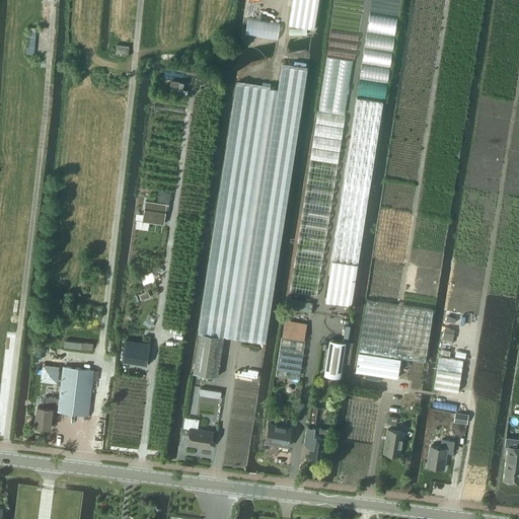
[(292,0),(289,24),(314,28),(318,0),(292,0)]
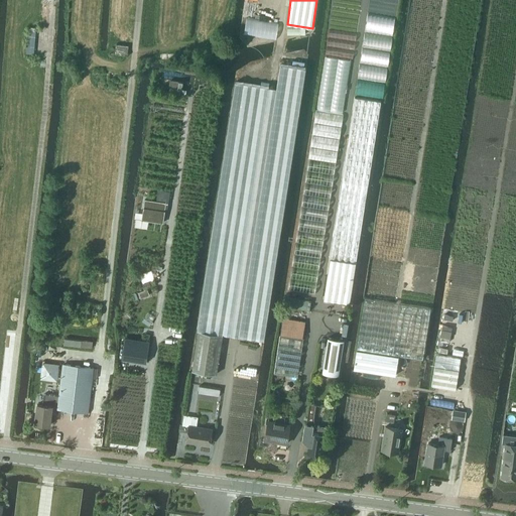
[(276,89),(235,82),(197,330),(264,340),(306,69),(280,65),(276,89)]
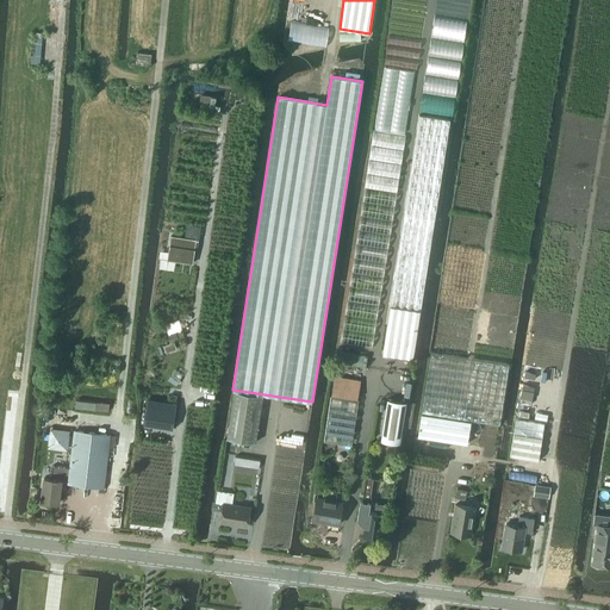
[(201,94),(200,103),(213,104),(215,105),(216,97),(201,94)]
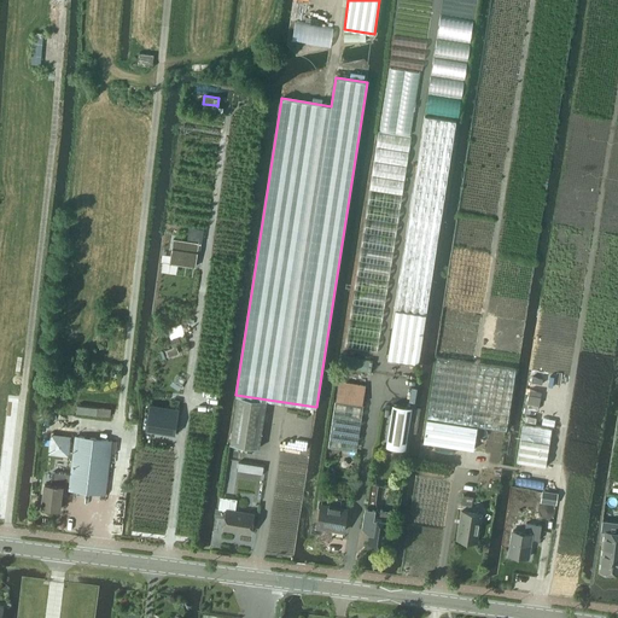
[(456,122),(425,117),(394,310),(426,315),(456,122)]
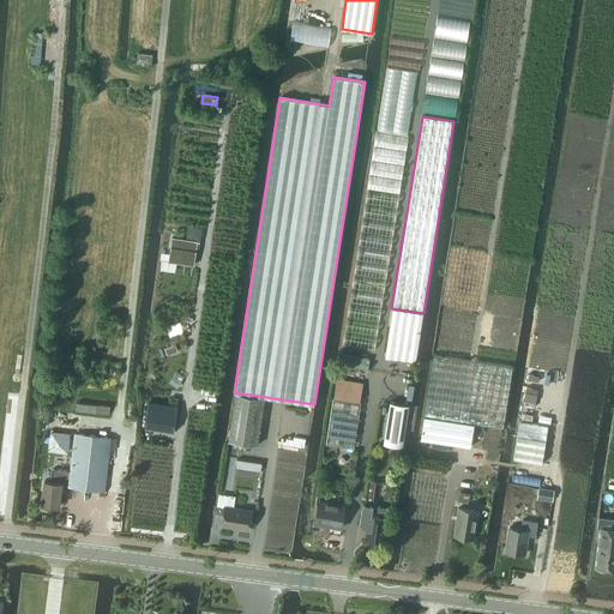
[(172,238),(168,262),(193,265),(197,241),(172,238)]
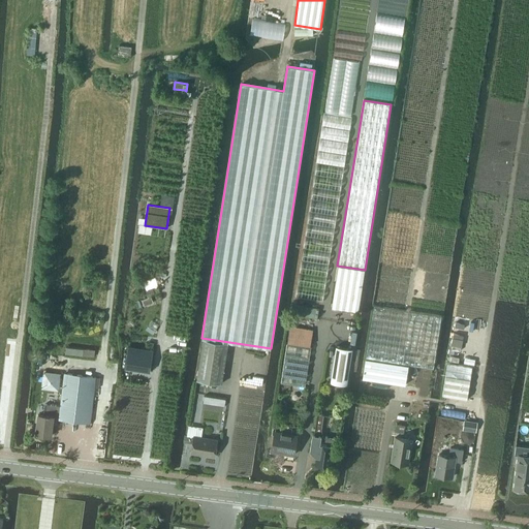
[(337,266),(331,308),(358,312),(365,270),(337,266)]
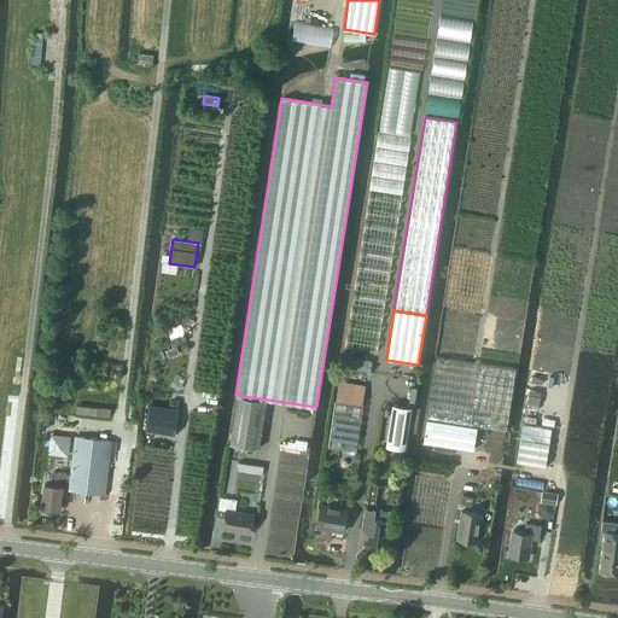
[(173,347),(163,350),(167,357),(179,354),(175,344),(186,339),(185,334),(170,339),(173,343),(172,344),(173,347)]
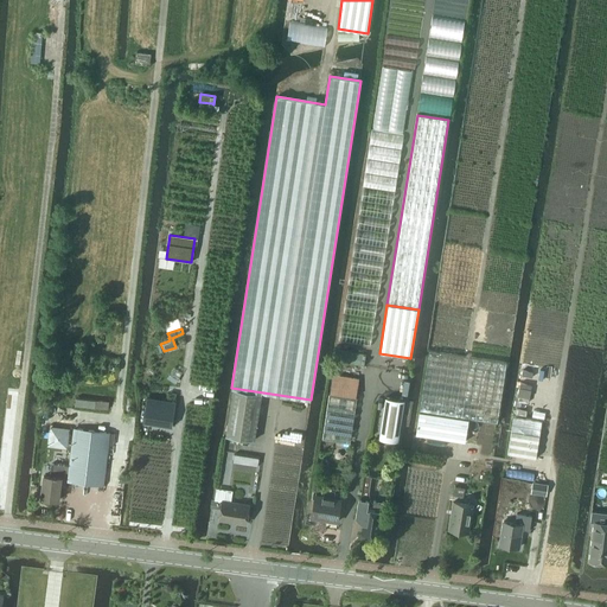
[(338,350),(336,360),(342,362),(364,365),(366,353),(343,350),(338,350)]
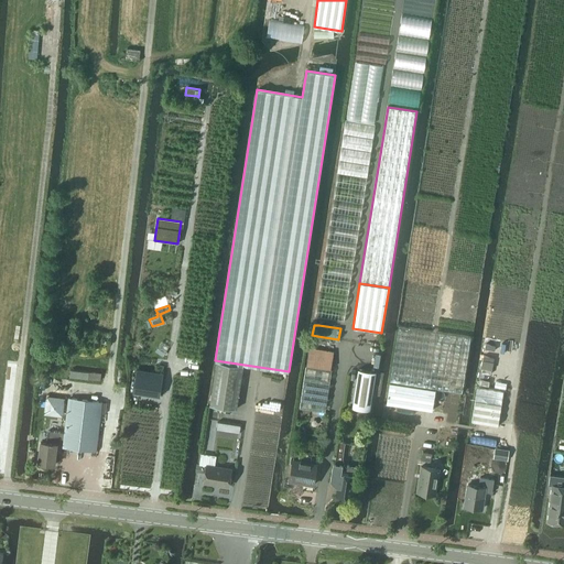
[(470,336),(398,325),(389,381),(435,388),(462,392),(470,336)]
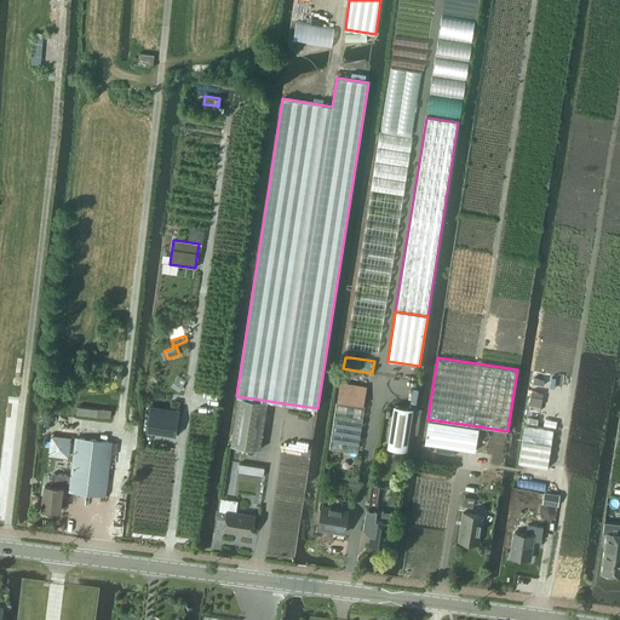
[(339,401),(363,406),(366,386),(343,383),(339,401)]
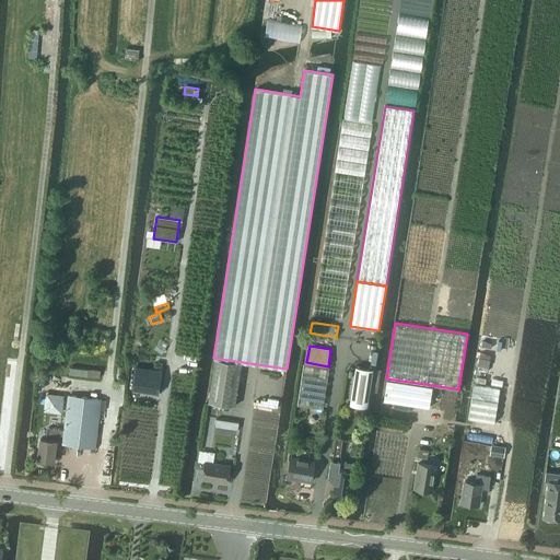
[(216,359),(208,401),(234,406),(241,363),(216,359)]
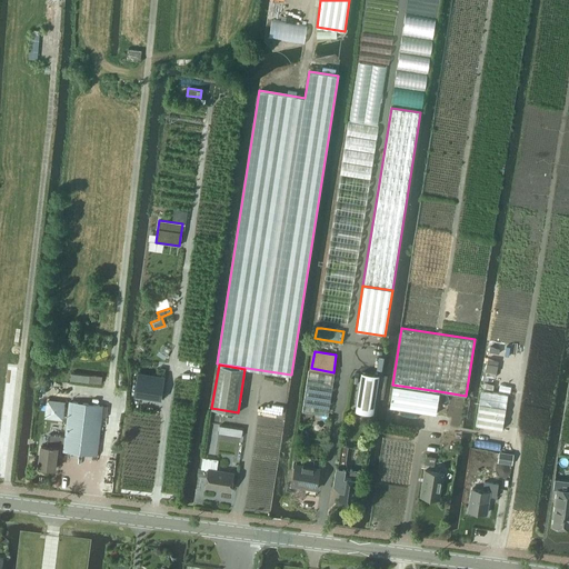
[(309,369),(302,411),(328,416),(335,372),(333,372),(311,368),(311,369),(309,369)]
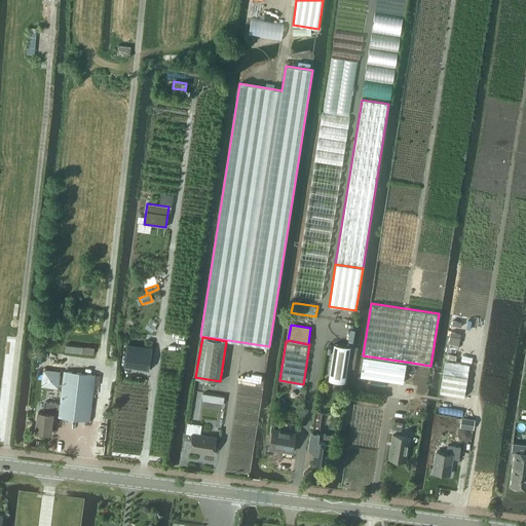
[(65,351),(82,353),(82,346),(66,344),(65,351)]
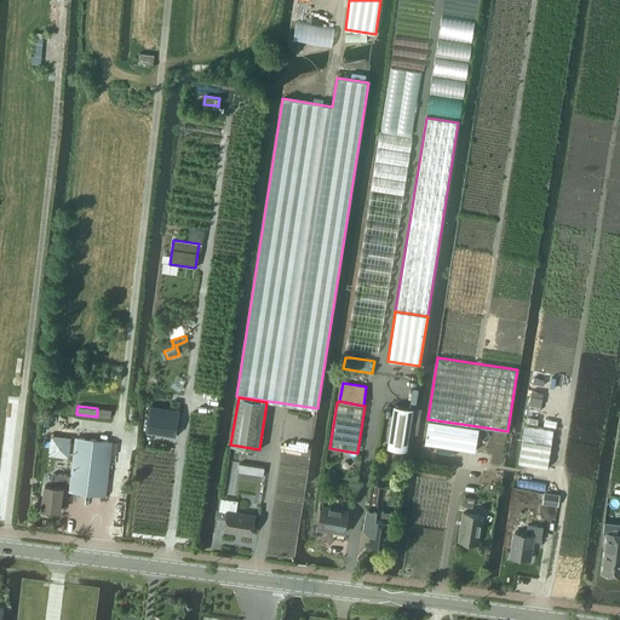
[(394,406),(386,448),(407,451),(413,408),(394,406)]
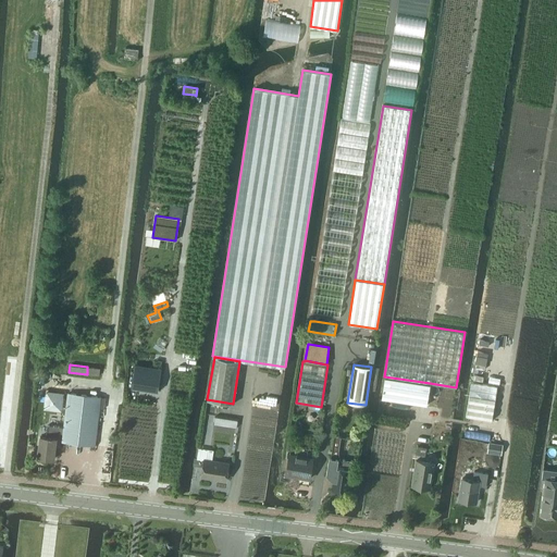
[(134,366),(131,387),(158,392),(161,369),(134,366)]
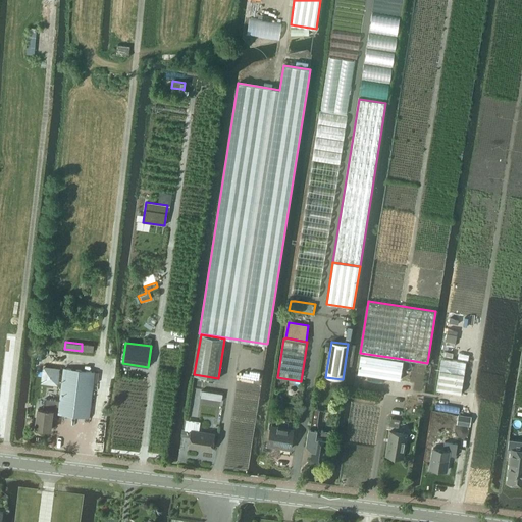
[(399,379),(403,359),(360,353),(357,373),(399,379)]
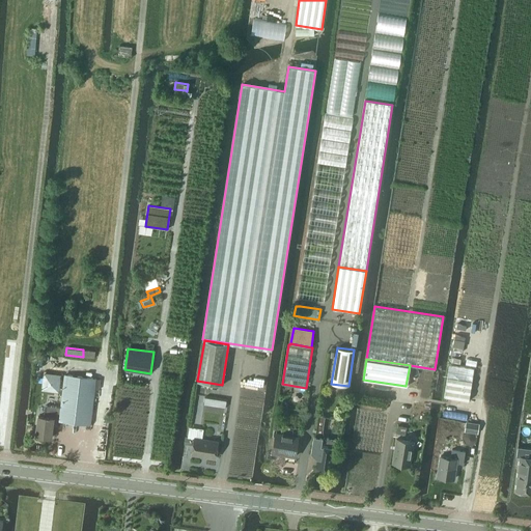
[(449,363),(444,396),(468,400),(474,367),(449,363)]
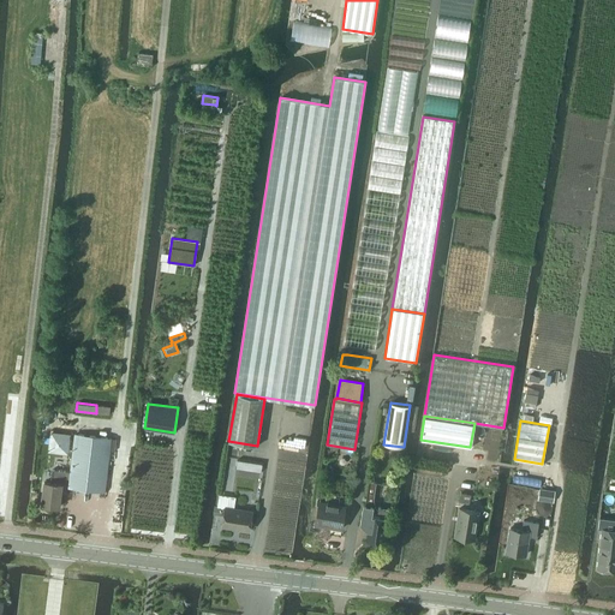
[(49,452),(70,454),(71,434),(51,431),(49,452)]
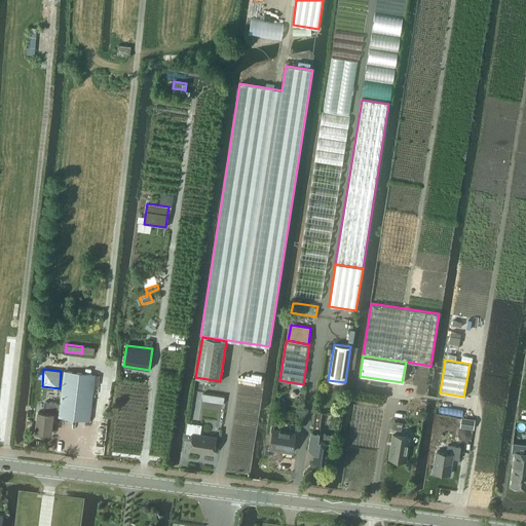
[(37,412),(35,430),(50,433),(52,414),(59,415),(59,417),(88,420),(92,385),(98,386),(99,375),(95,375),(64,371),(60,404),(44,402),(43,412),(37,412)]
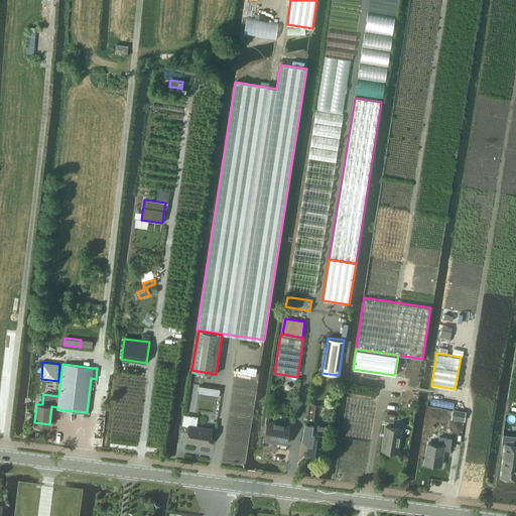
[(386,414),(385,421),(393,422),(394,415),(386,414)]
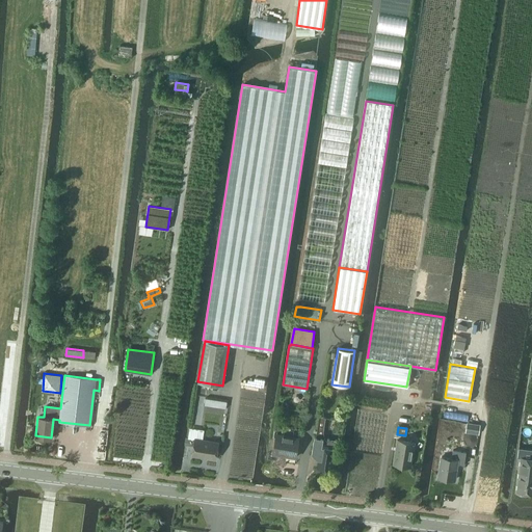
[(275,433),(272,453),(295,456),(298,437),(275,433)]
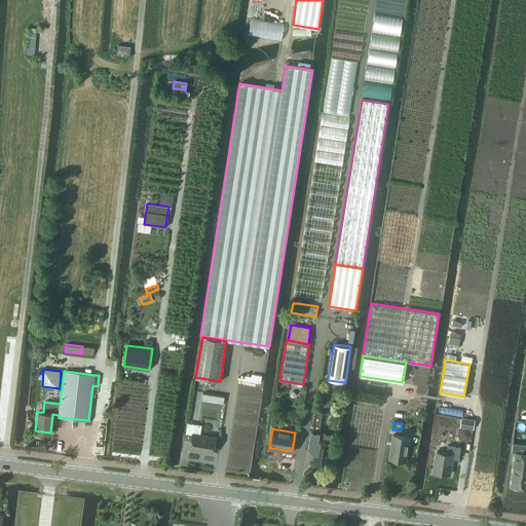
[(310,431),(308,447),(314,453),(313,461),(328,463),(331,443),(332,435),(321,433),(312,431),(310,431)]
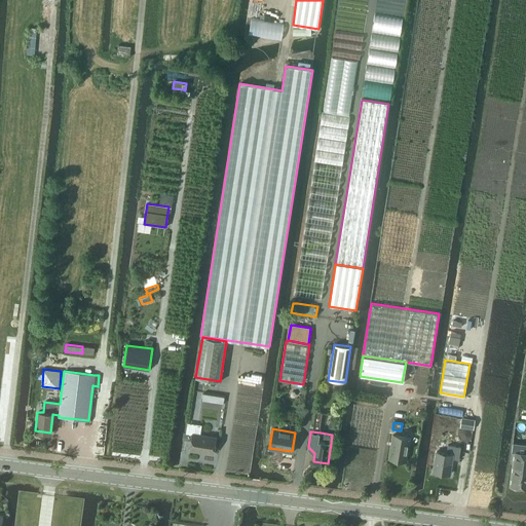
[(192,434),(190,450),(214,453),(216,438),(192,434)]
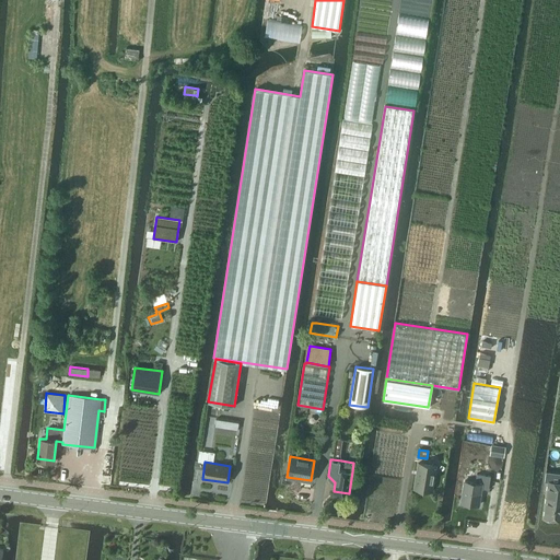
[(418,463),(415,488),(432,490),(435,465),(418,463)]
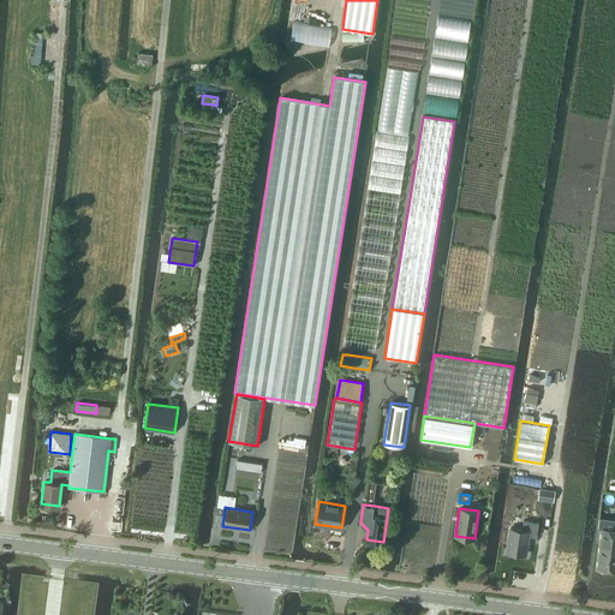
[(507,551),(524,554),(526,535),(536,536),(537,523),(523,520),(523,527),(519,530),(509,529),(507,551)]
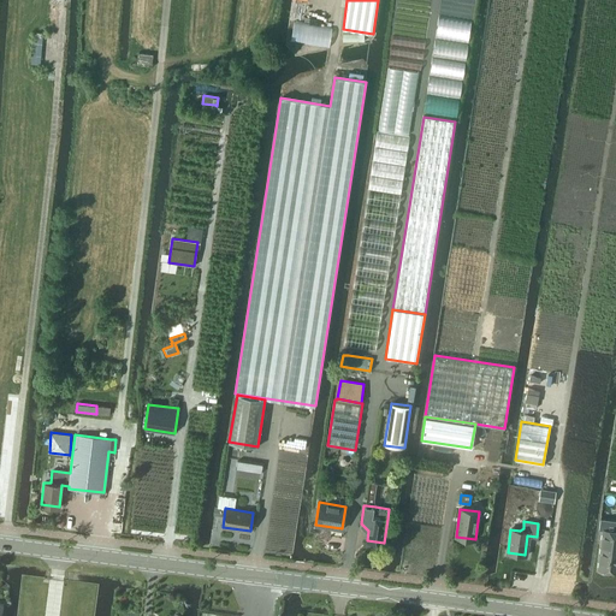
[(615,529),(603,528),(598,568),(602,568),(602,570),(608,572),(609,569),(615,569),(615,529)]
